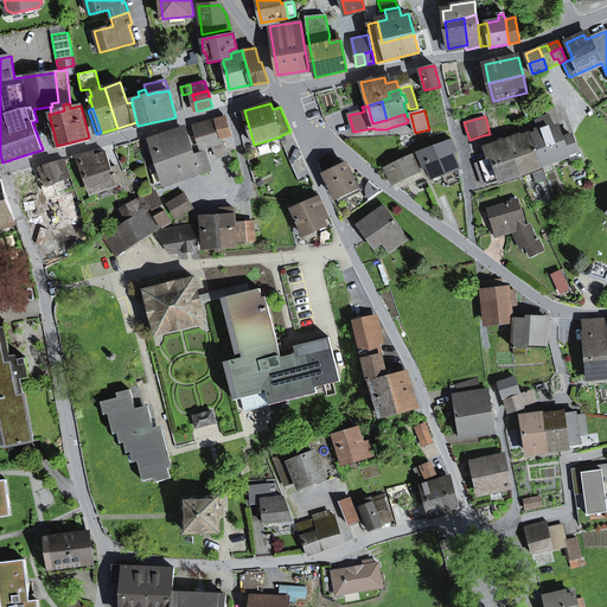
[(531,136),(542,165),(556,160),(544,127),(553,123),(549,116),(536,122),(540,129),(536,131),(537,134),(531,136)]
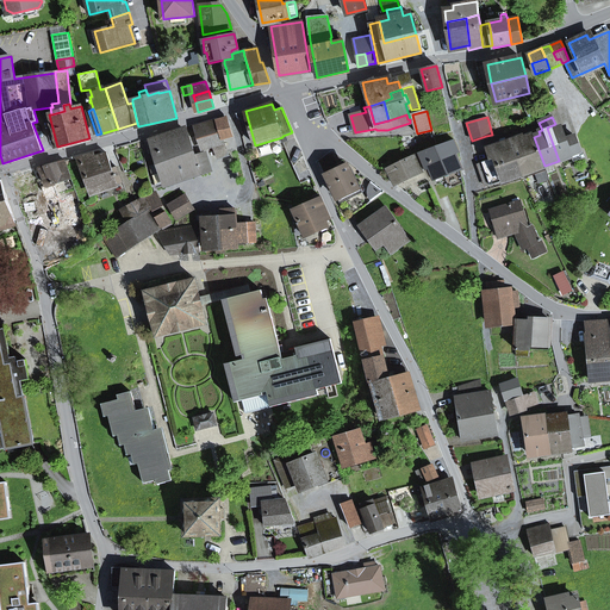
[(234,136),(228,119),(218,122),(221,131),(223,138),(234,136)]
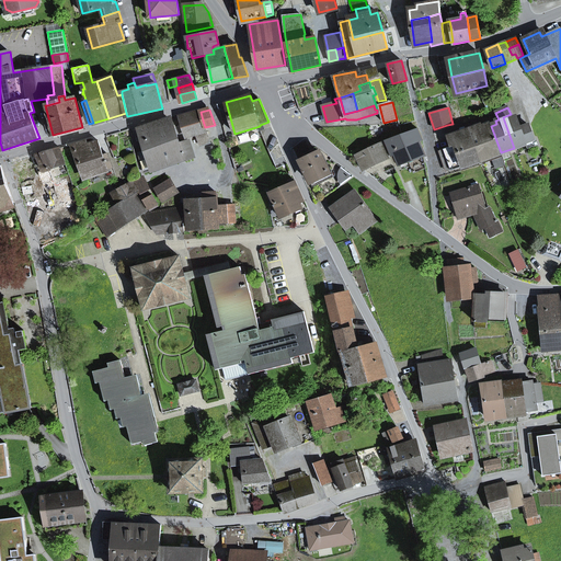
[(195,112),(181,115),(184,127),(203,121),(201,112),(196,114),(195,112)]
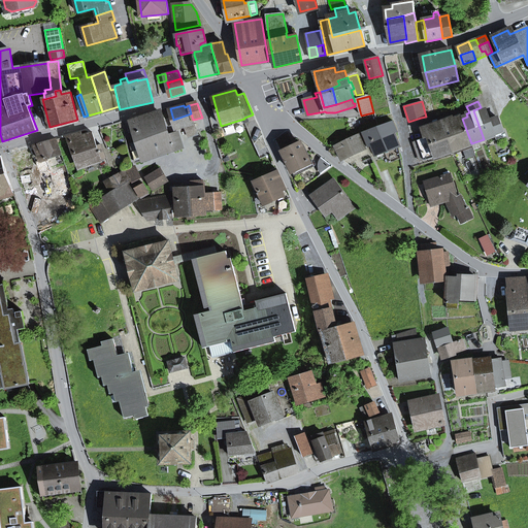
[(494,135),(502,132),(497,118),(489,121),(486,110),(482,112),(480,108),(481,108),(481,107),(473,110),(484,139),(494,135)]
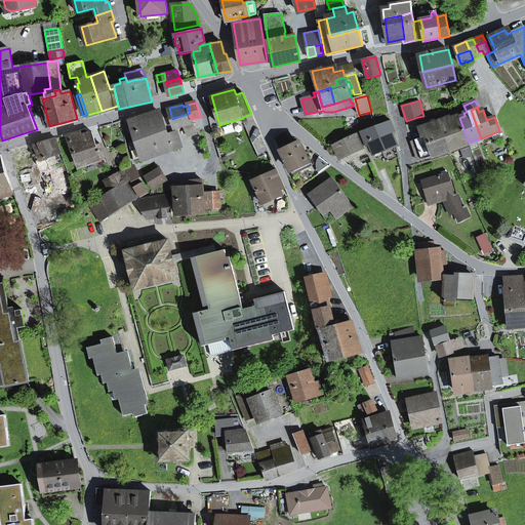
[(157,116),(156,112),(129,121),(136,140),(129,144),(135,162),(143,159),(143,157),(153,154),(169,148),(171,151),(182,148),(176,131),(168,134),(162,114),(157,116)]
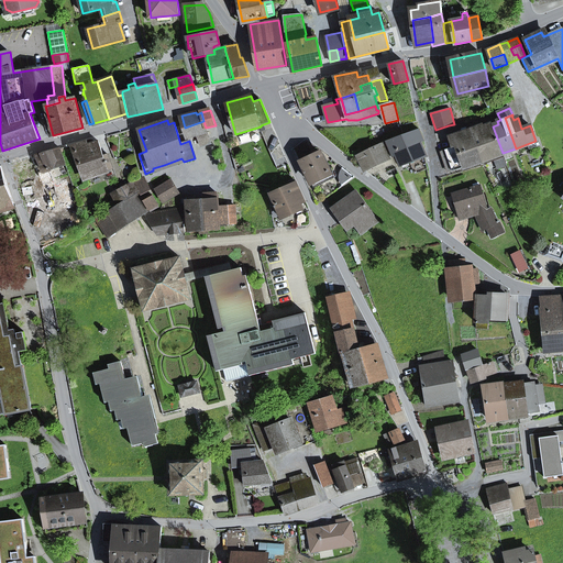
[(185,128),(188,138),(197,134),(207,131),(206,128),(203,121),(185,128)]
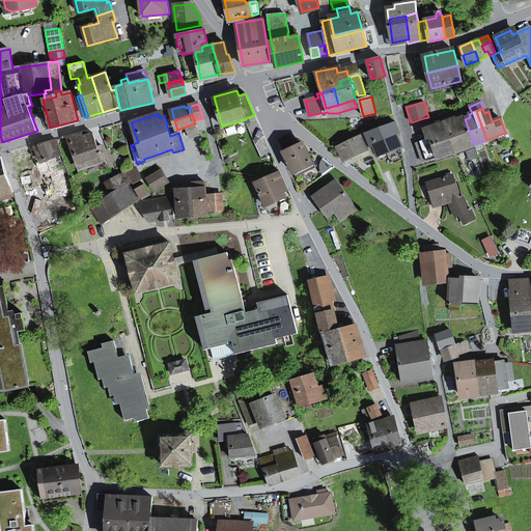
[(444,121),(454,151),(474,144),(465,119),(463,114),(444,121)]
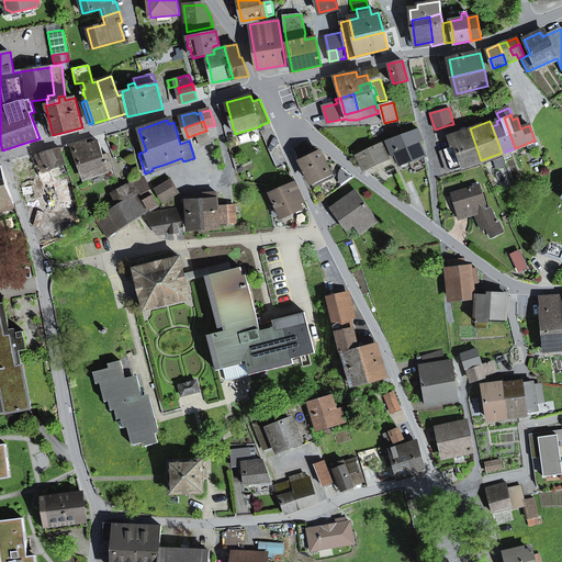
[(397,155),(401,166),(424,156),(420,146),(423,145),(422,141),(423,141),(418,128),(391,139),(397,155)]
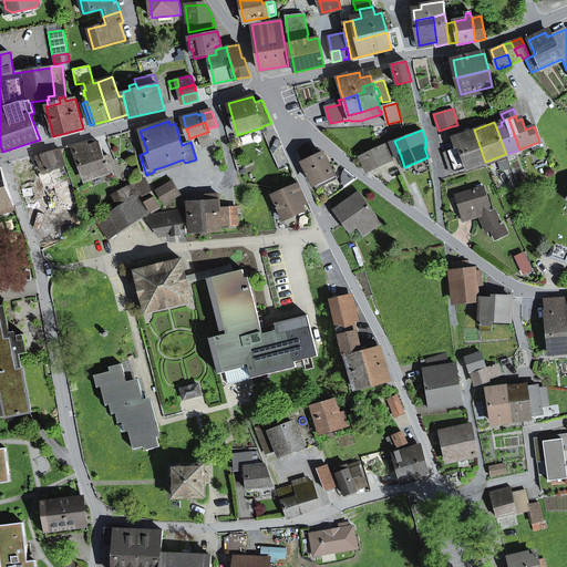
[(467,167),(467,168),(485,162),(474,130),(460,134),(464,146),(461,147),(467,167)]
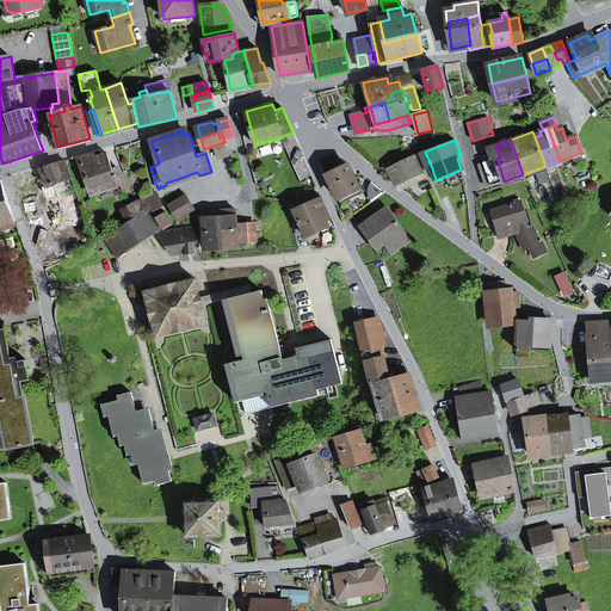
[(218,159),(229,155),(224,142),(214,146),(218,159)]
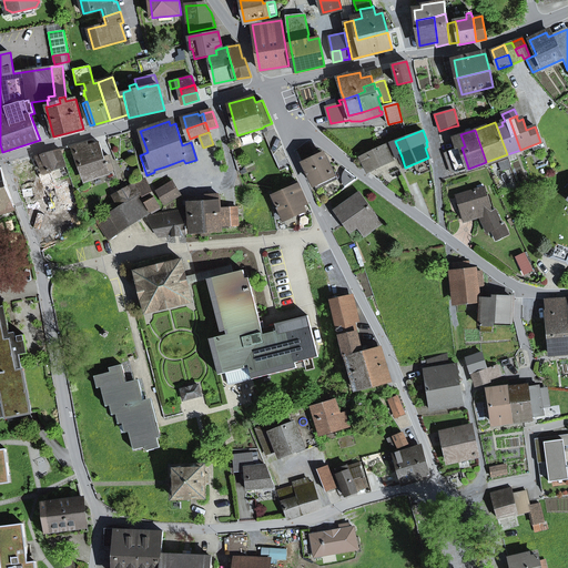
[(453,138),(457,149),(462,148),(465,146),(460,134),(453,138)]
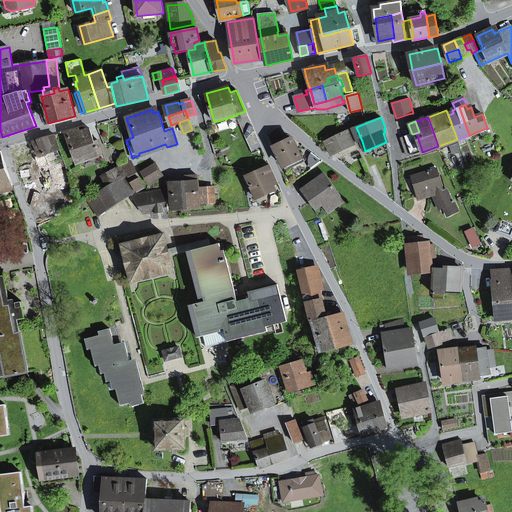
[(352,129),(358,143),(362,141),(356,127),(352,129)]
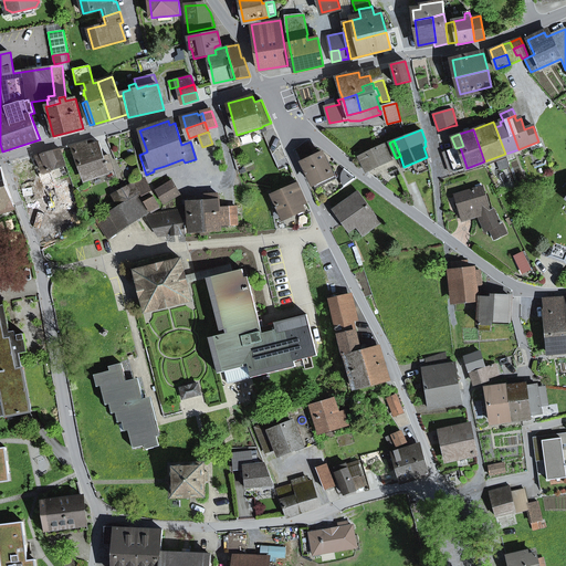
[(532,149),(543,146),(541,140),(538,142),(530,145),(532,149)]
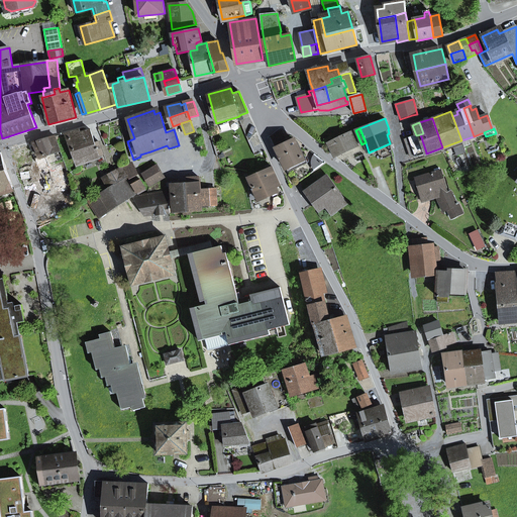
[(90,129),(81,132),(80,129),(68,133),(78,164),(104,154),(99,141),(95,143),(90,129)]
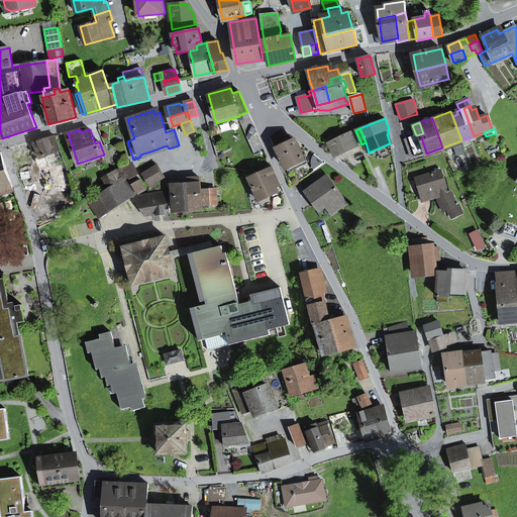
[(286,168),(303,160),(295,142),(294,140),(293,140),(292,137),(287,139),(283,131),(271,137),(286,168)]
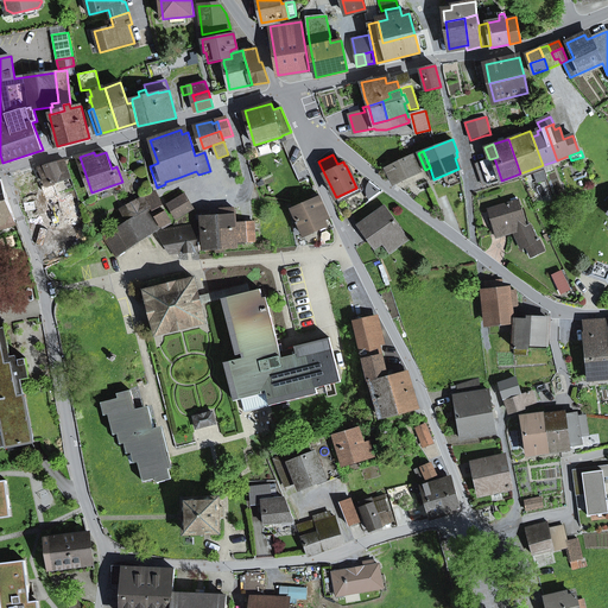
[(419,170),(413,156),(385,169),(392,183),(419,170)]
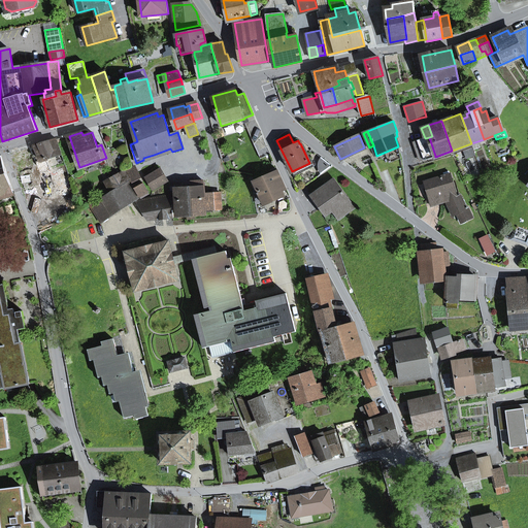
[(425,138),(421,140),(414,142),(421,161),(435,156),(429,137),(425,138)]
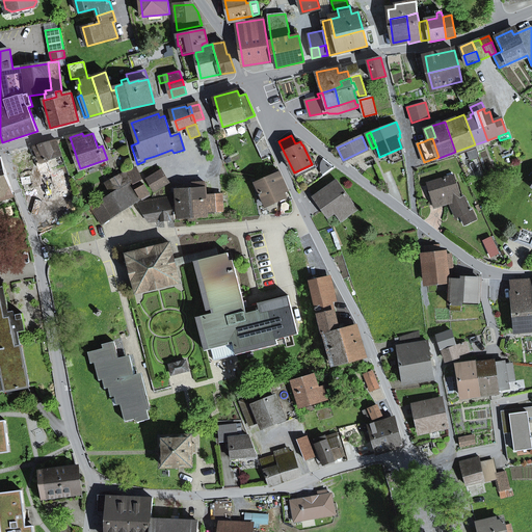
[(62,156),(63,157),(57,140),(34,147),(41,162),(42,163),(48,161),(62,156)]
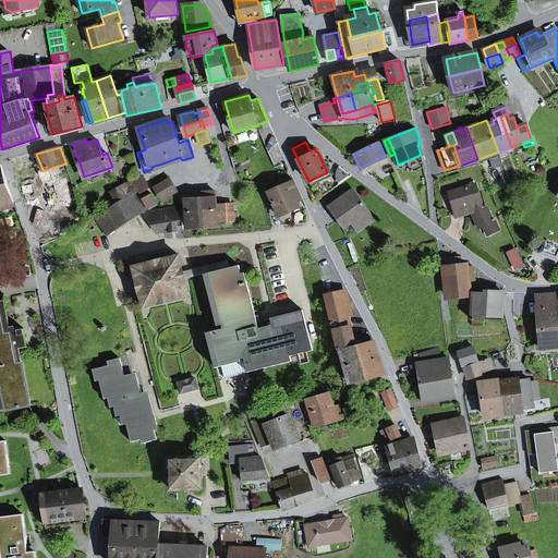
[(502,165),(498,152),(477,159),(480,164),(489,159),(493,168),(502,165)]
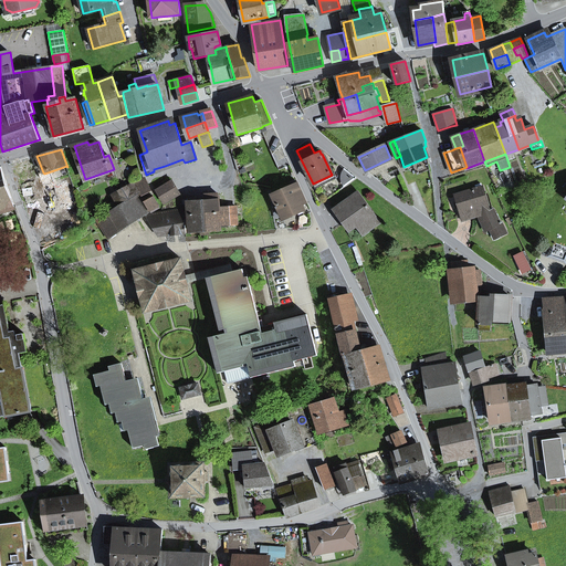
[(316,189),(337,179),(325,155),(323,156),(332,175),(313,184),(316,189)]
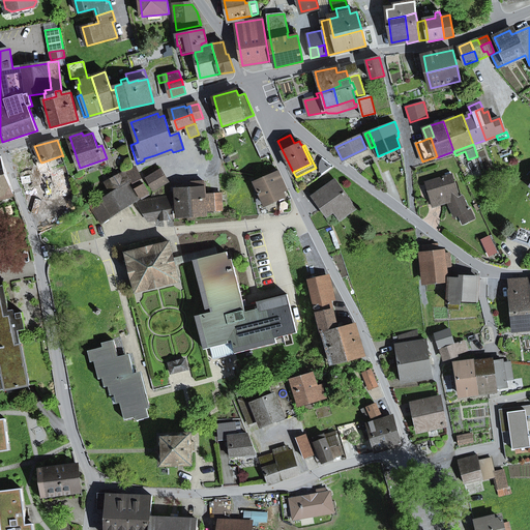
[(18,180),(37,174),(34,168),(30,147),(11,153),(20,176),(17,177),(18,180)]
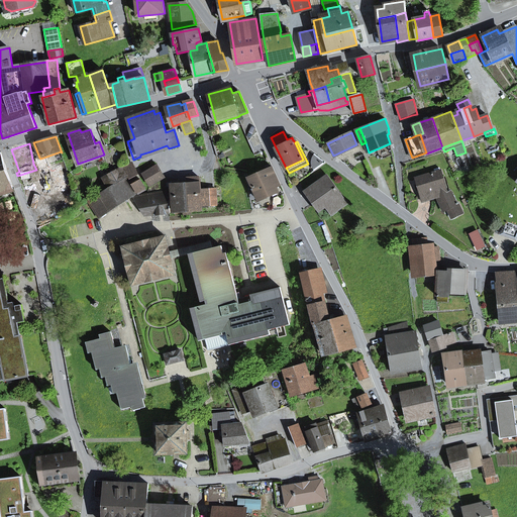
[(150,151),(151,154),(169,148),(167,145),(150,151)]
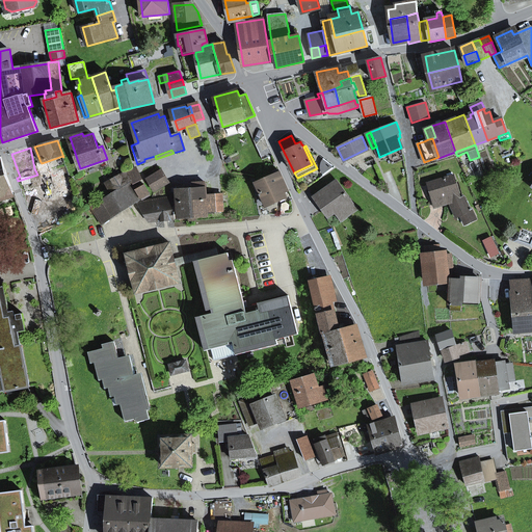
[(0,156),(0,198),(14,194),(1,156),(0,156)]
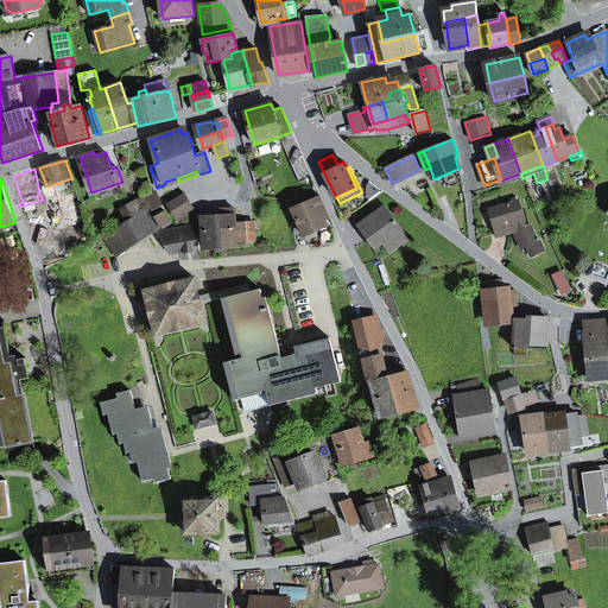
[(71,194),(58,198),(55,184),(48,187),(46,185),(43,187),(44,191),(39,192),(43,200),(46,209),(52,225),(82,215),(77,202),(75,202),(71,194)]
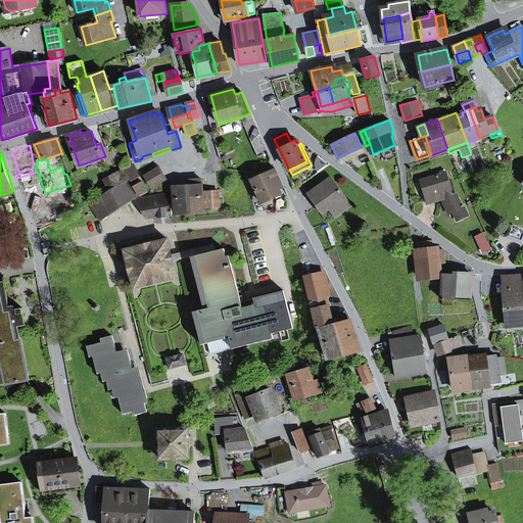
[(139,177),(134,165),(125,170),(129,179),(131,181),(139,177)]
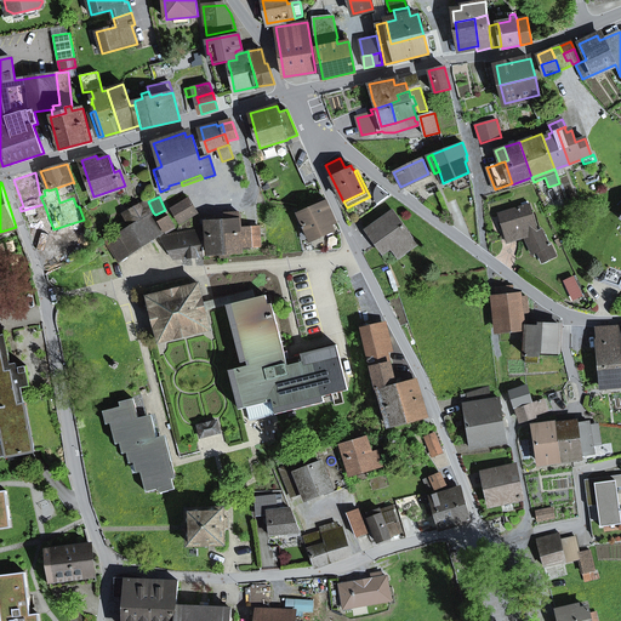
[(180,223),(198,214),(189,198),(171,209),(180,223)]
